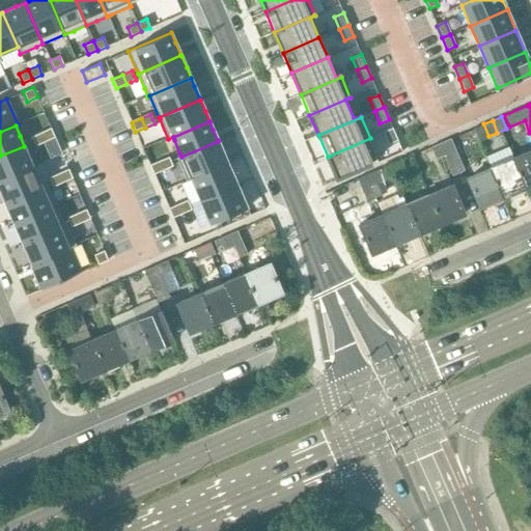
[(392,128),(384,132),(389,144),(397,140),(392,128)]
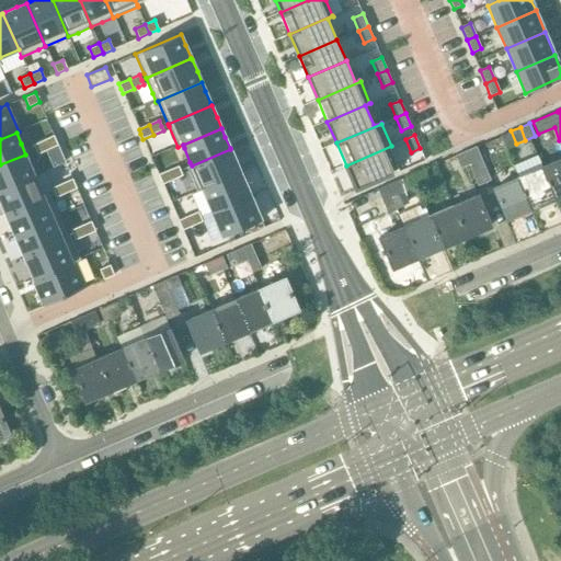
[(54,136),(43,140),(47,150),(58,146),(56,140),(54,136)]
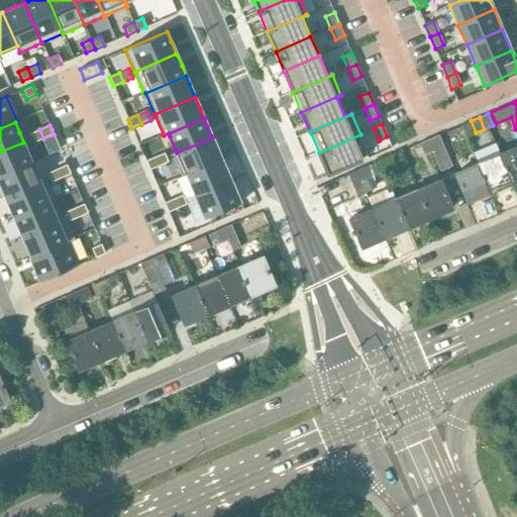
[(39,129),(31,133),(33,137),(35,142),(39,140),(43,138),(39,129)]
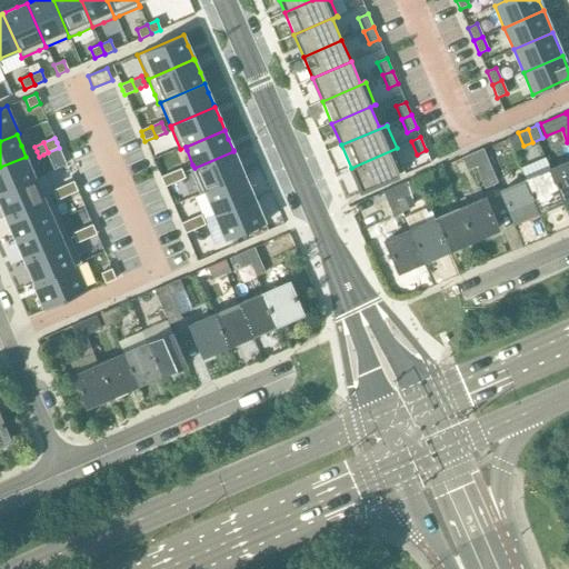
[(397,148),(351,168),(360,190),(403,171),(395,149),(397,148)]
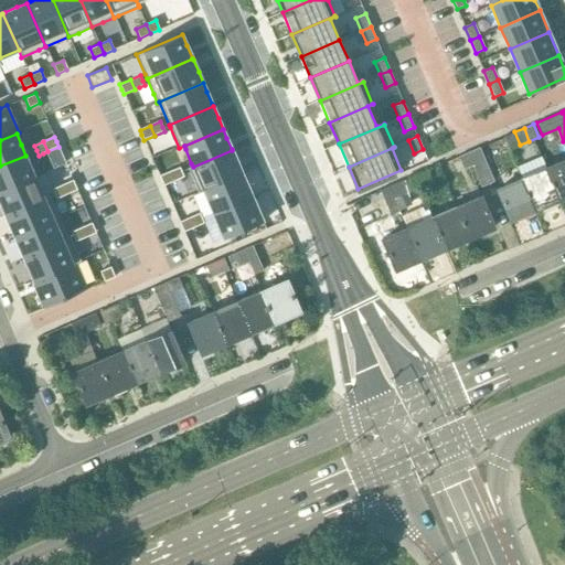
[(467,152),(470,161),(483,157),(479,147),(467,152)]
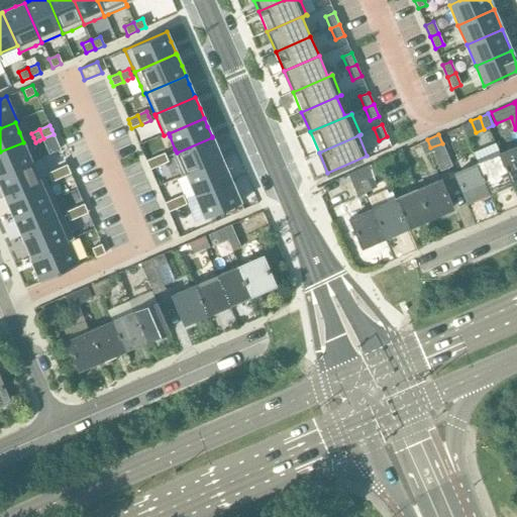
[(177,152),(172,154),(182,178),(187,176),(222,161),(218,150),(213,139),(212,137),(177,152)]
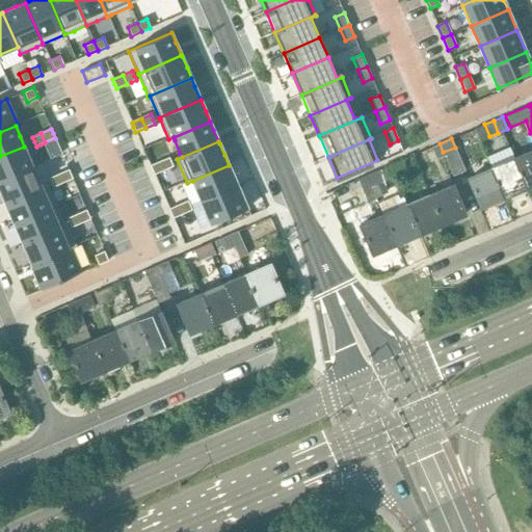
[(443,152),(440,143),(431,148),(436,160),(445,156),(453,176),(466,170),(455,148),(443,152)]
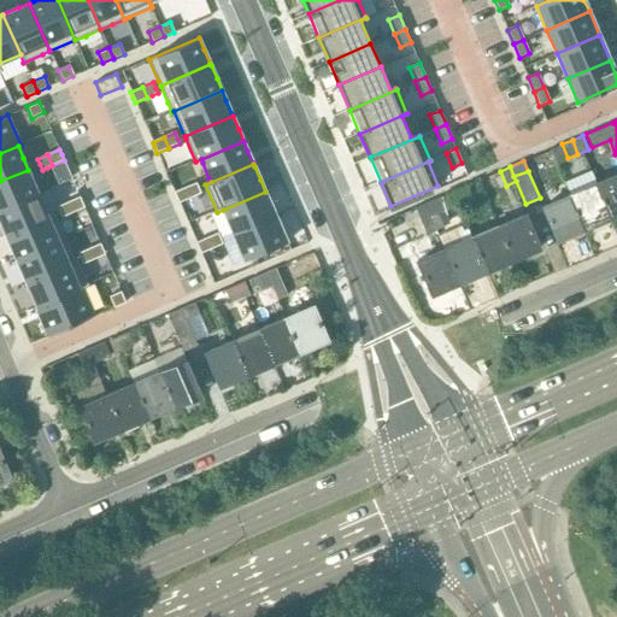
[(28,170),(0,181),(0,209),(37,193),(28,170)]
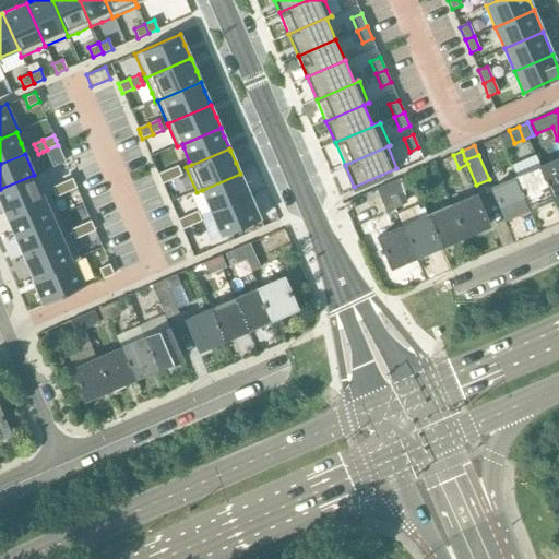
[(554,197),(558,194),(558,158),(540,166),(554,197)]
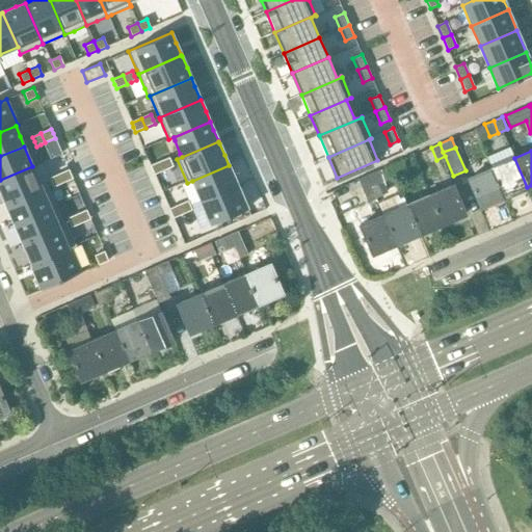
[(169,158),(160,162),(164,171),(174,167),(171,162),(169,158)]
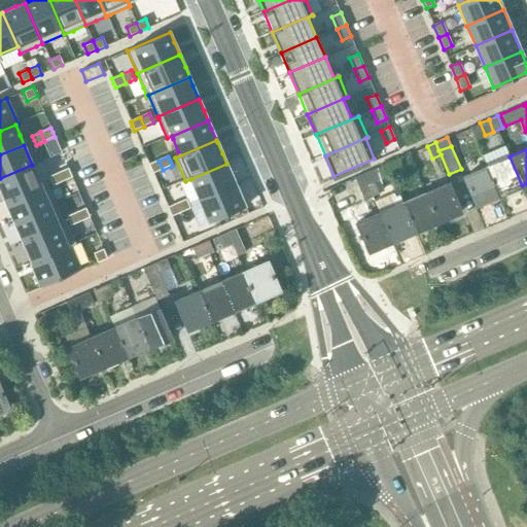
[(510,156),(487,167),(499,196),(522,185),(510,156)]
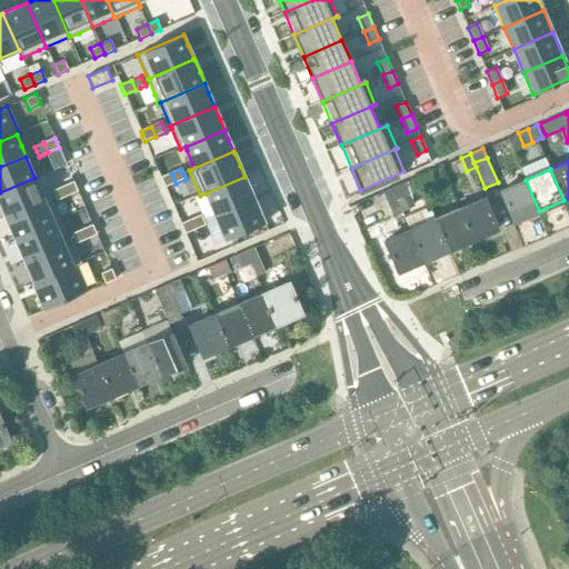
[(420,176),(426,188),(435,185),(429,171),(420,176)]
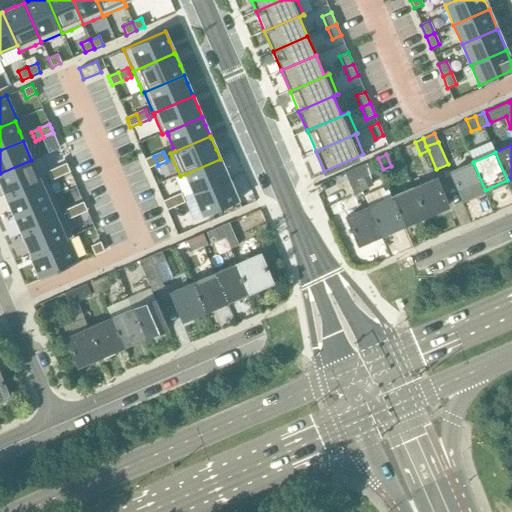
[(154,156),(145,160),(147,164),(149,169),(158,165),(154,156)]
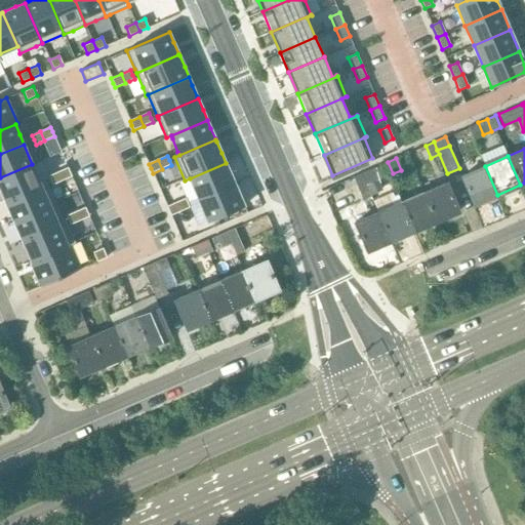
[(393,173),(388,162),(380,165),(386,176),(393,173)]
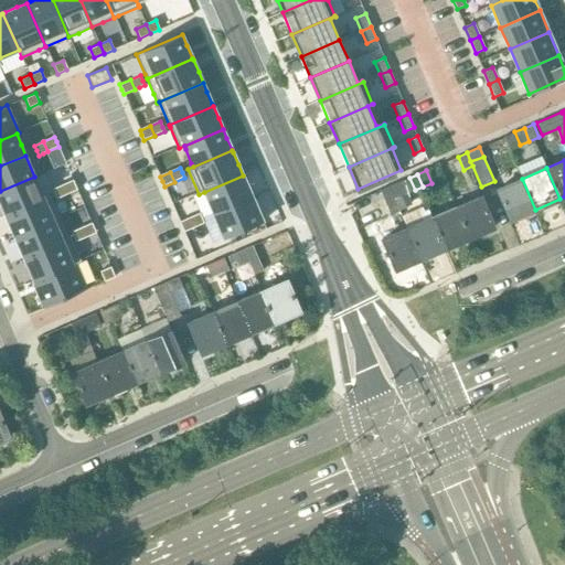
[(243,176),(204,192),(214,215),(253,199),(253,198),(252,195),(246,183),(243,176)]
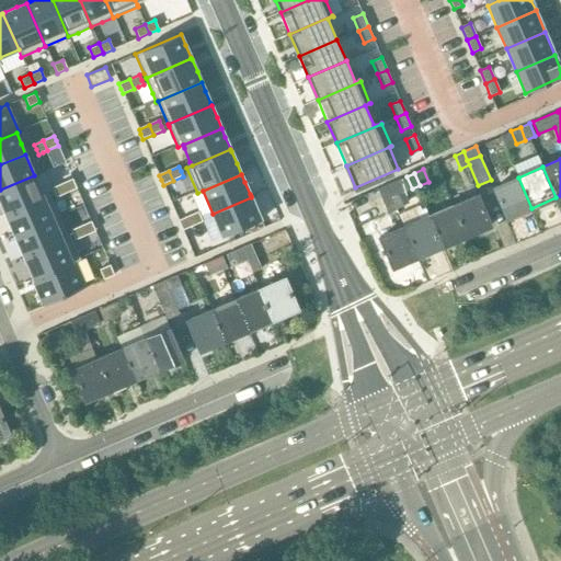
[(34,175),(0,190),(0,201),(0,202),(4,213),(44,196),(41,190),(34,175)]
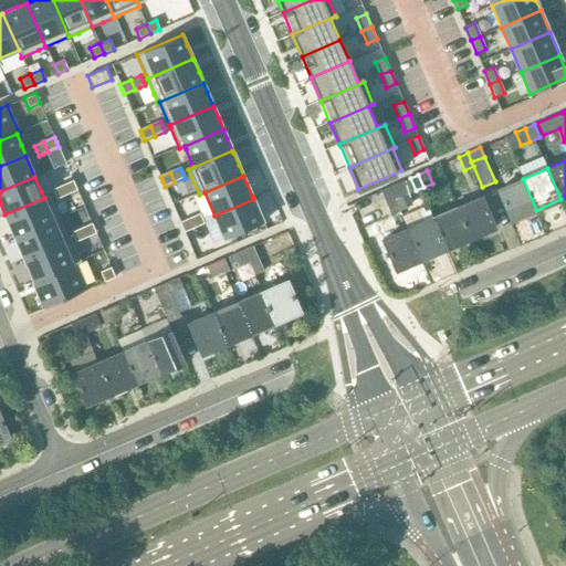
[(512,220),(536,210),(523,179),(498,190),(512,220)]
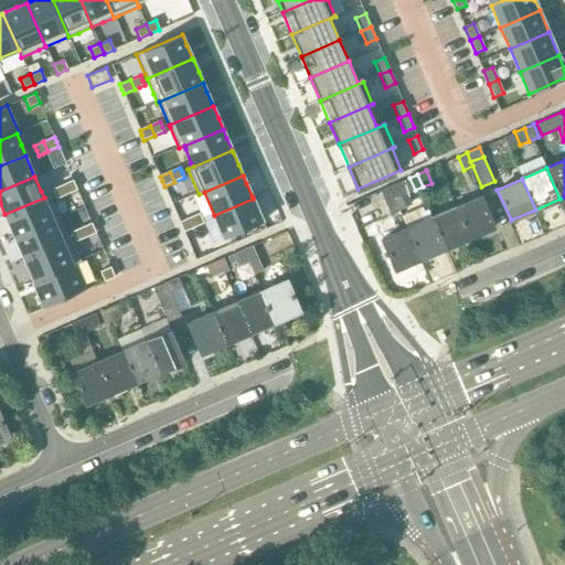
[(73,180),(63,185),(66,194),(77,190),(75,185),(73,180)]
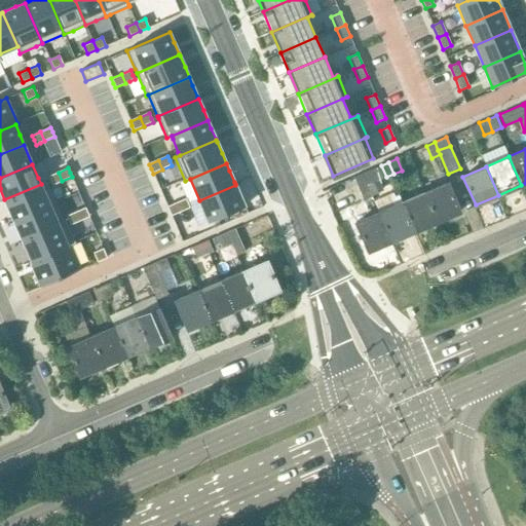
[(354,177),(359,189),(364,200),(372,197),(371,195),(367,185),(378,180),(382,179),(377,167),(354,177)]
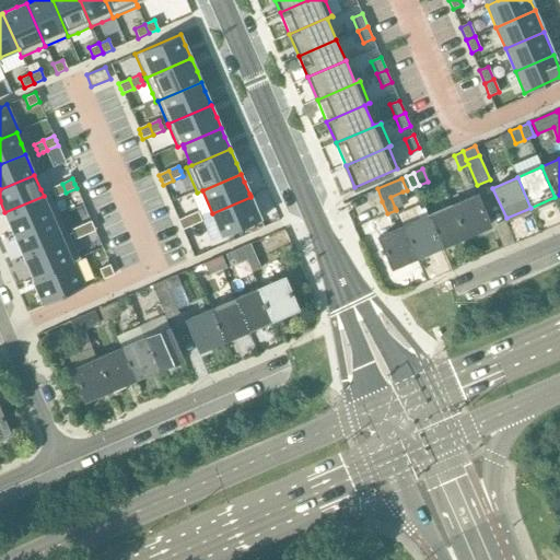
[(62,184),(53,187),(55,193),(57,197),(66,193),(62,184)]
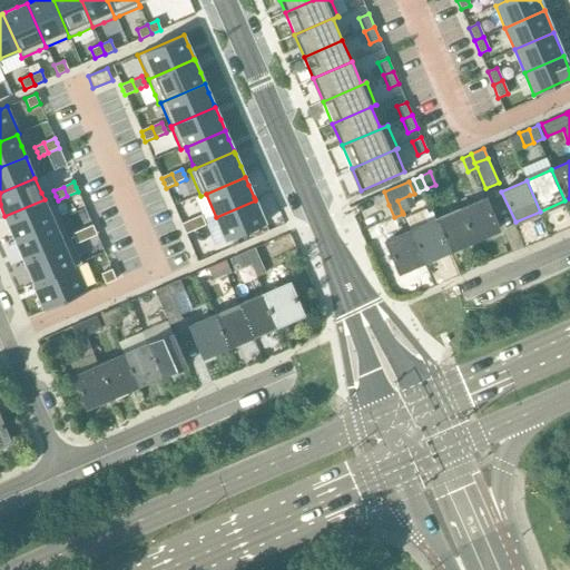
[(415,207),(410,195),(397,200),(402,212),(415,207)]
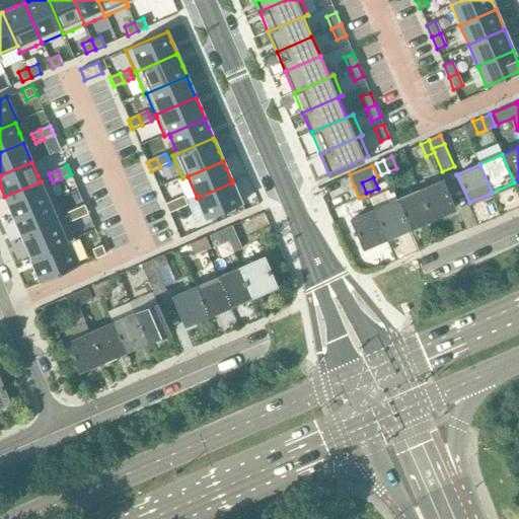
[(41,181),(4,197),(5,199),(9,209),(13,217),(54,200),(50,192),(45,179),(41,181)]
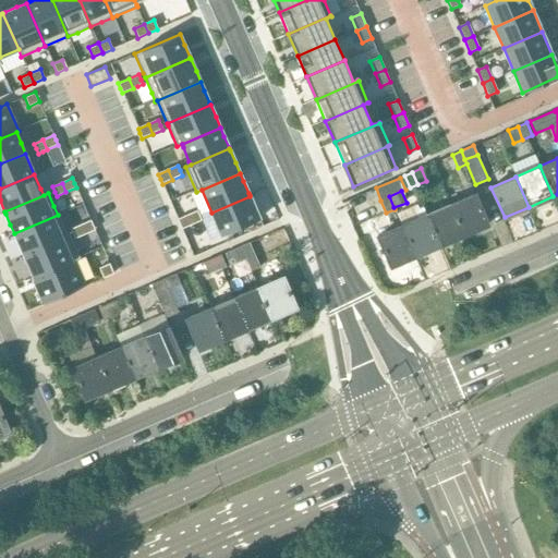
[(450,205),(463,235),(487,225),(474,194),(450,205)]
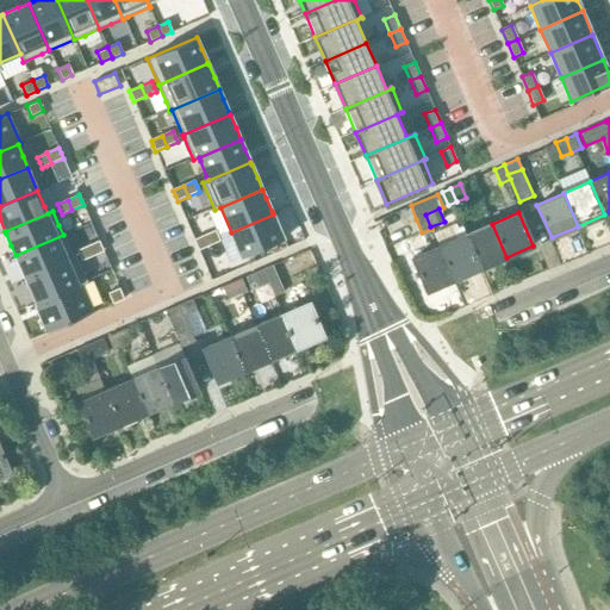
[(273,215),(231,232),(242,257),(284,240),(282,237),(279,228),(273,215)]
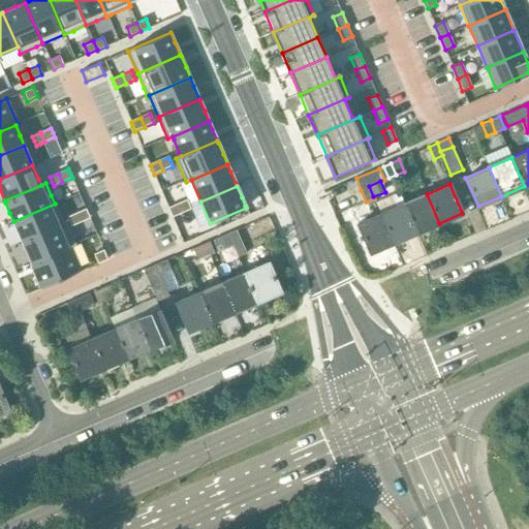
[(427,194),(404,204),(416,232),(439,223),(427,194)]
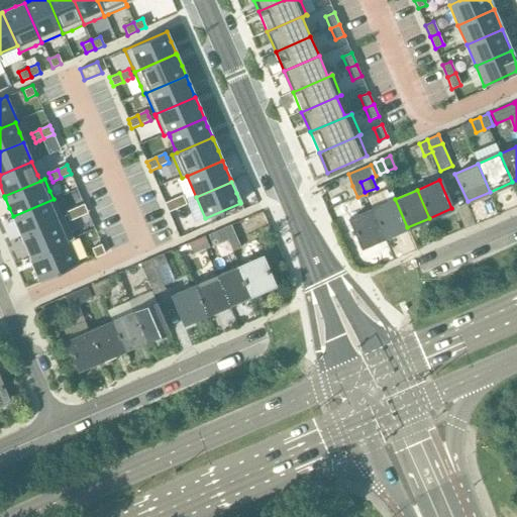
[(183,196),(174,200),(178,209),(187,205),(185,200),(183,196)]
